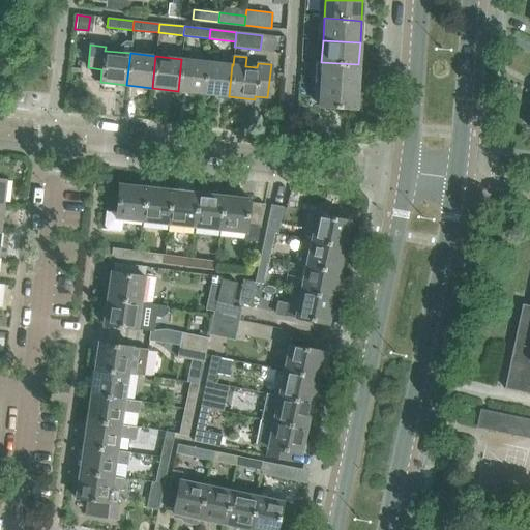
[(178,91),(203,93),(207,62),(181,59),(178,91)]
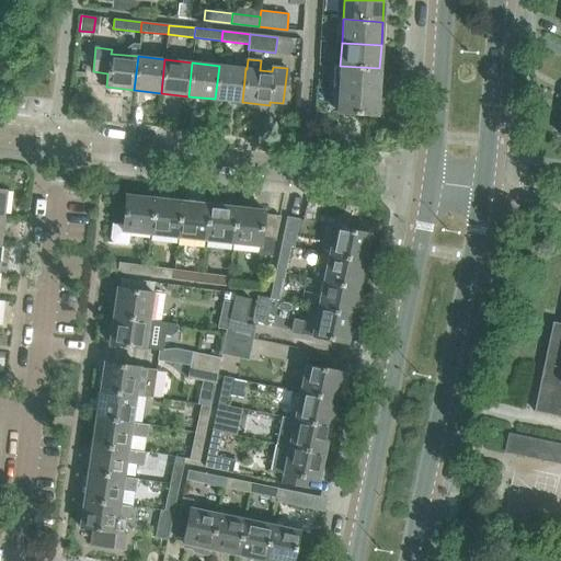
[(245,68),(219,66),(215,99),(242,102),(245,68)]
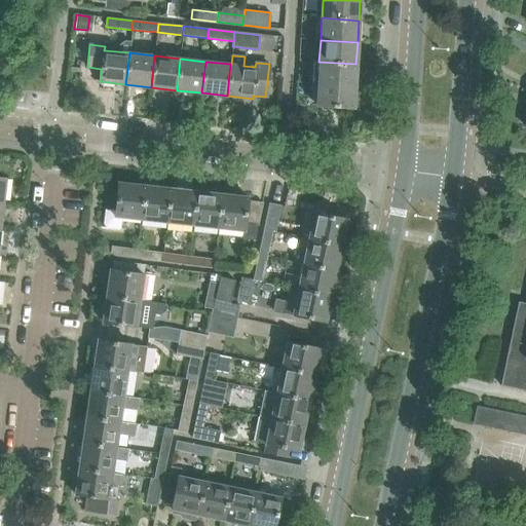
[(354,85),(355,64),(318,62),(317,83),(354,85)]
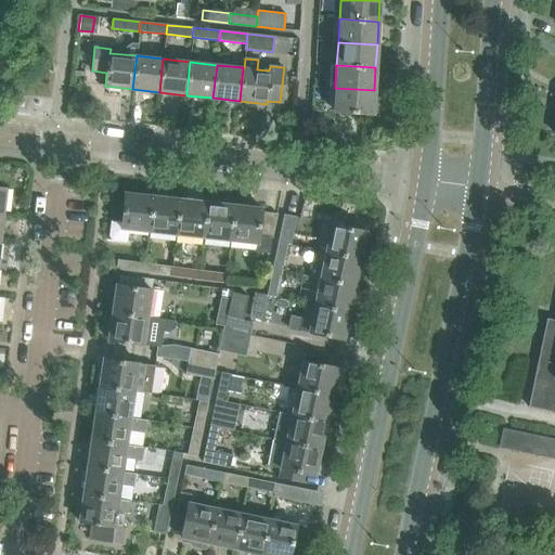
[(373,114),(374,90),(335,88),(334,112),(373,114)]
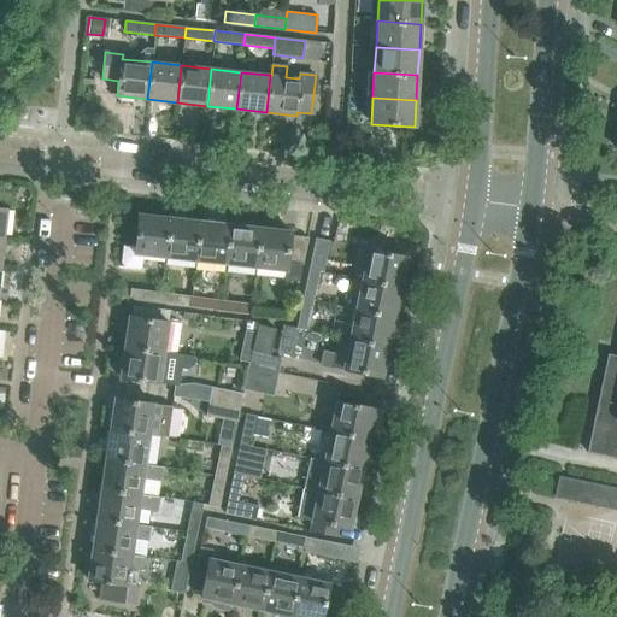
[(142,254),(165,257),(169,218),(139,215),(135,246),(123,245),(121,263),(124,266),(141,269),(142,254)]
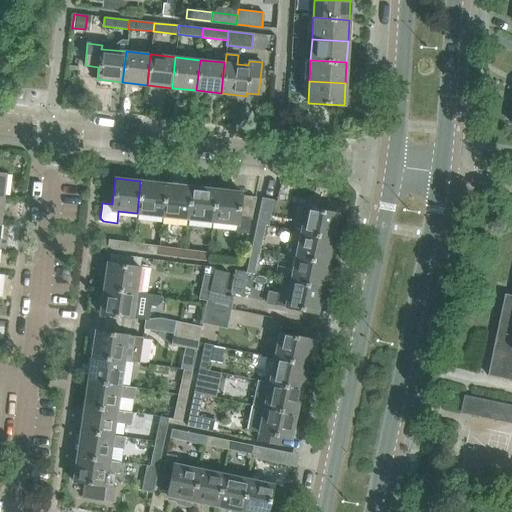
[(162,216),(165,184),(140,181),(137,213),(162,216)]
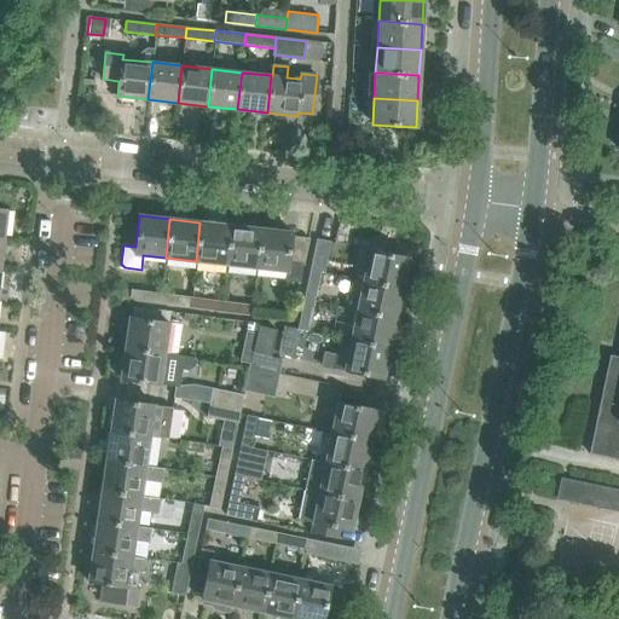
[(196,261),(226,265),(231,225),(200,223),(196,261)]
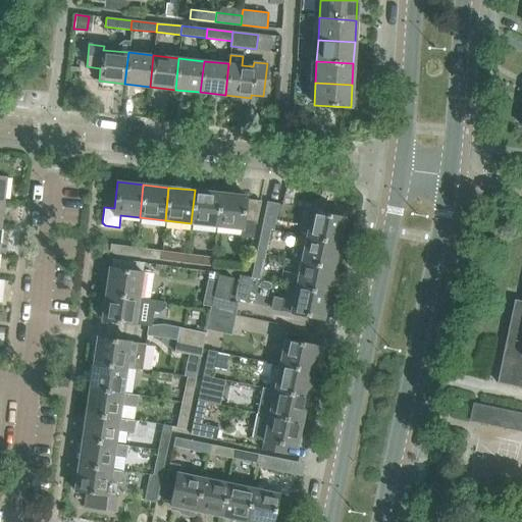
[(216,226),(220,193),(195,190),(191,223),(216,226)]
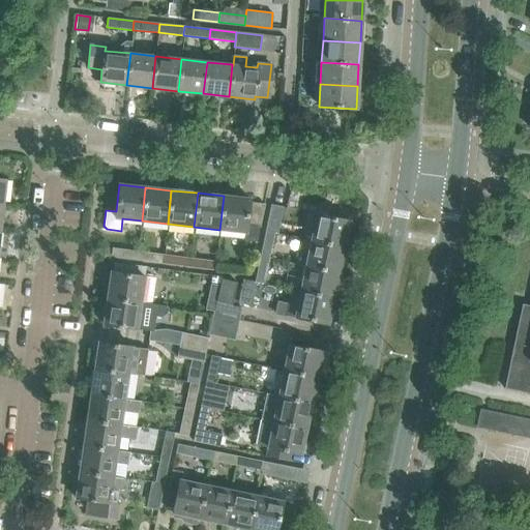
[(224,196),(219,230),(245,232),(244,242),(258,243),(259,230),(246,229),(249,202),(249,199),(224,196)]
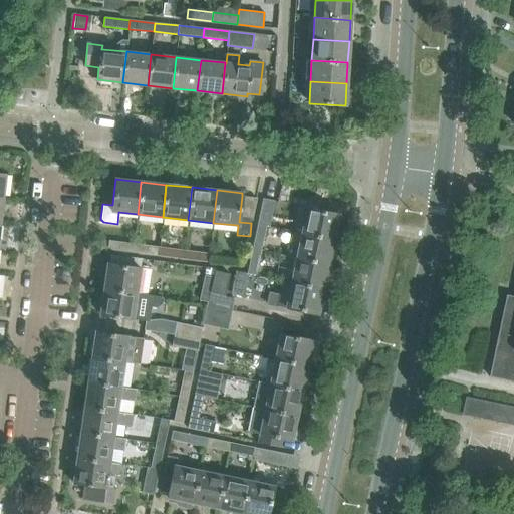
[(251,223),(257,198),(242,196),(239,222),(251,223)]
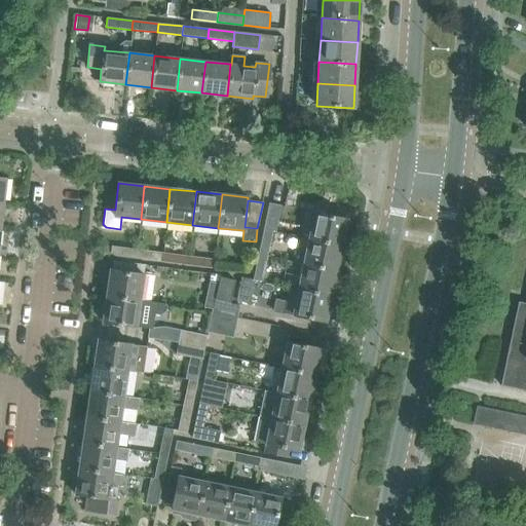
[(269,203),(263,229),(273,232),(276,232),(283,207),(269,203)]
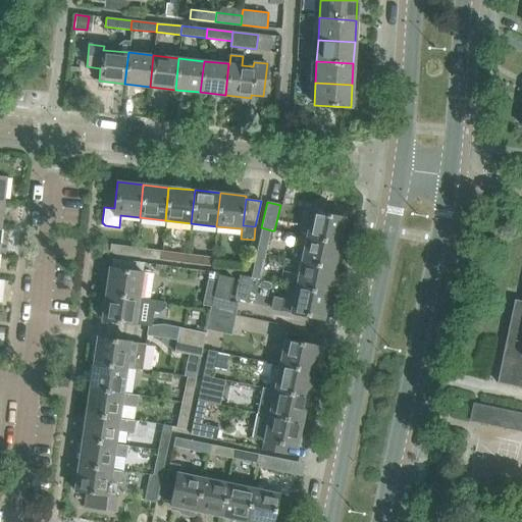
[(311,211),(306,237),(338,244),(344,218),(311,211)]
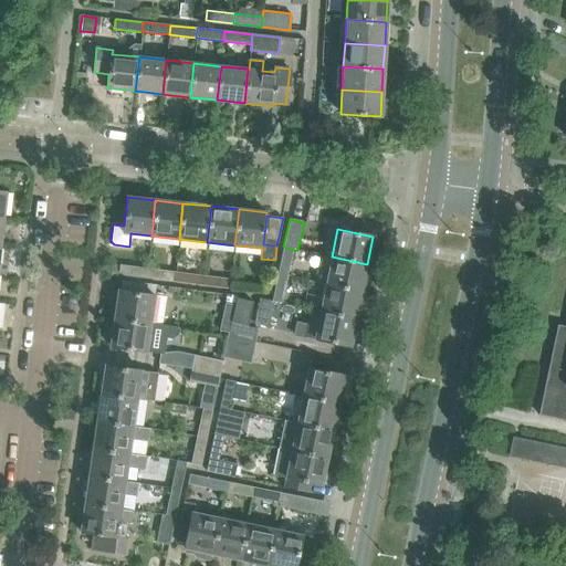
[(283,247),(278,274),(289,276),(294,250),(283,247)]
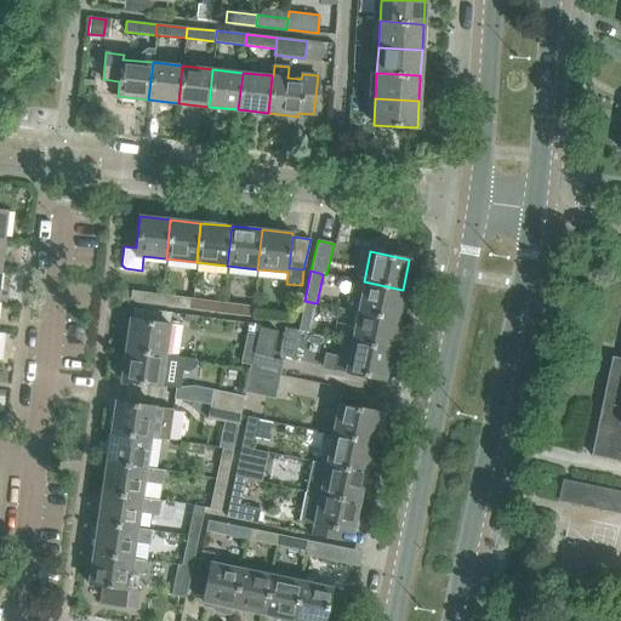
[(346,308),(358,312),(397,319),(403,290),(364,281),(360,298),(348,296),(346,308)]
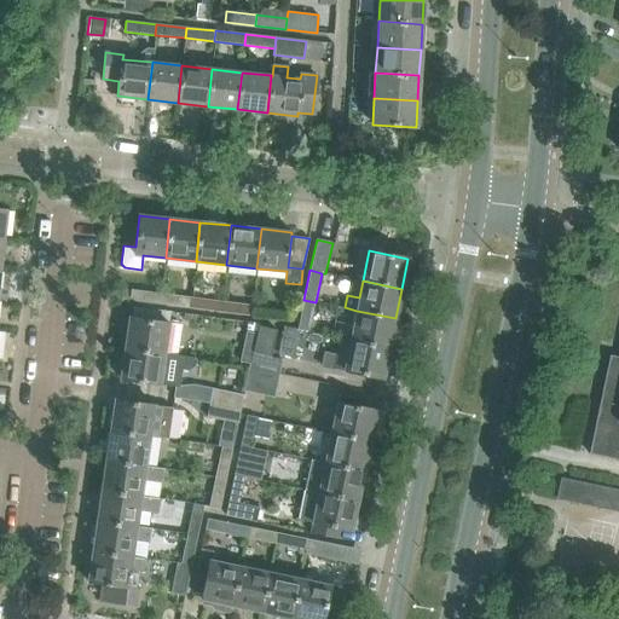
[(129,301),(160,306),(162,294),(131,290),(129,301)]
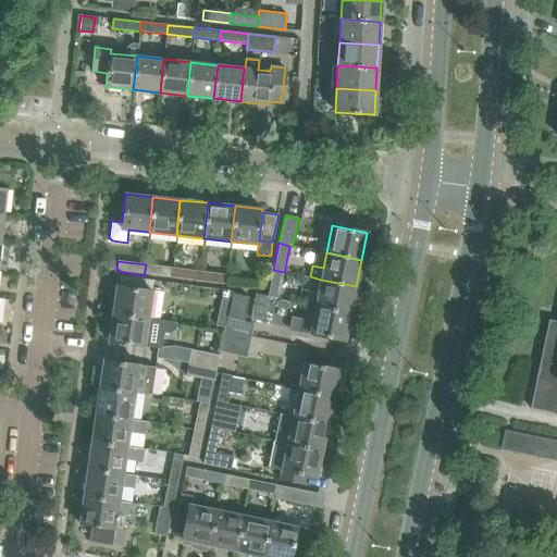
[(144,275),(171,279),(173,268),(146,264),(144,275)]
